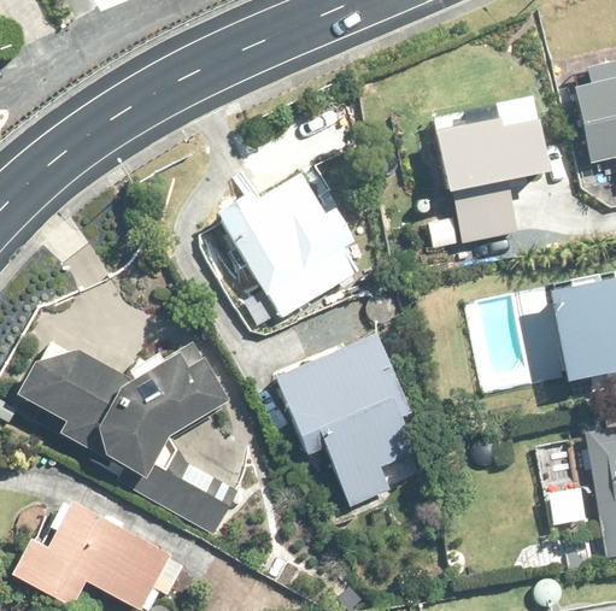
[(615,57),(587,63),(591,81),(574,84),(591,160),(615,154),(615,57)]
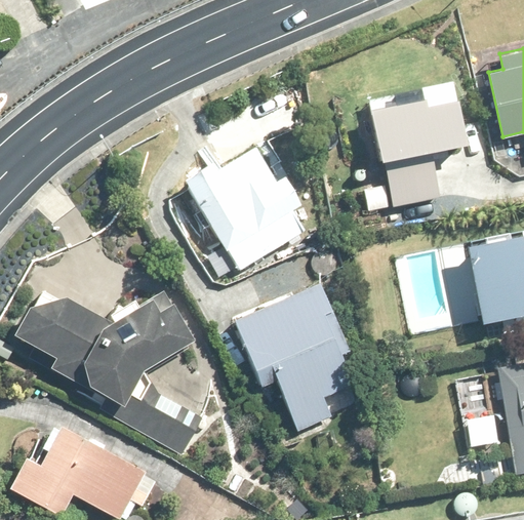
[(451,92),(367,109),(388,209),(439,199),(429,152),(462,145),(451,92)]
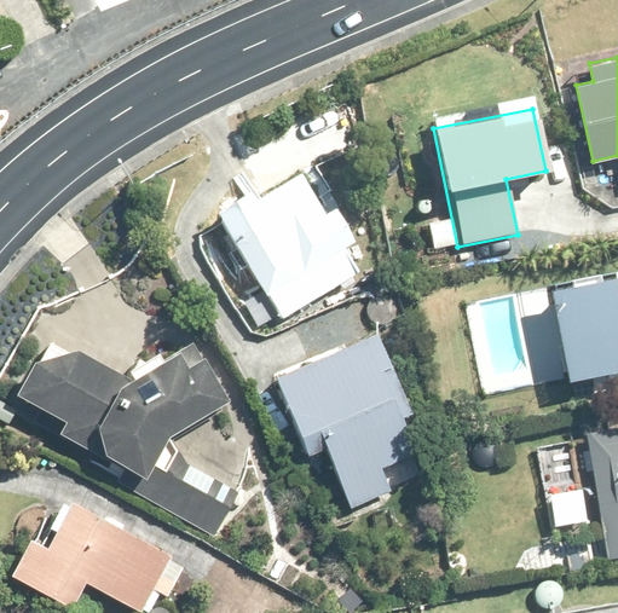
[(617,282),(555,295),(571,385),(617,375),(617,282)]
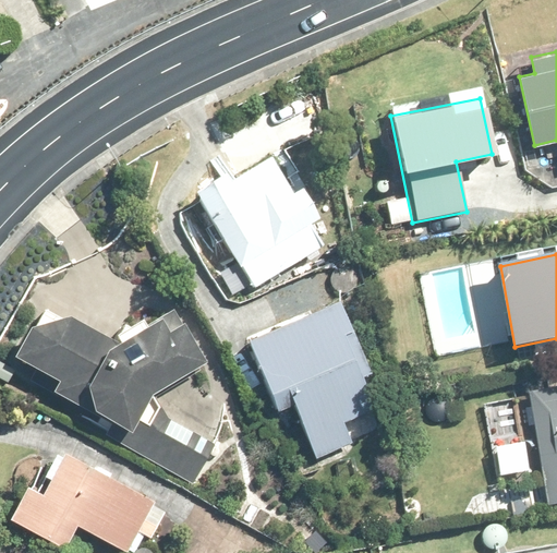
[(281,412),(293,407),(316,458),(386,425),(364,380),(373,375),(340,302),(250,344),(281,412)]
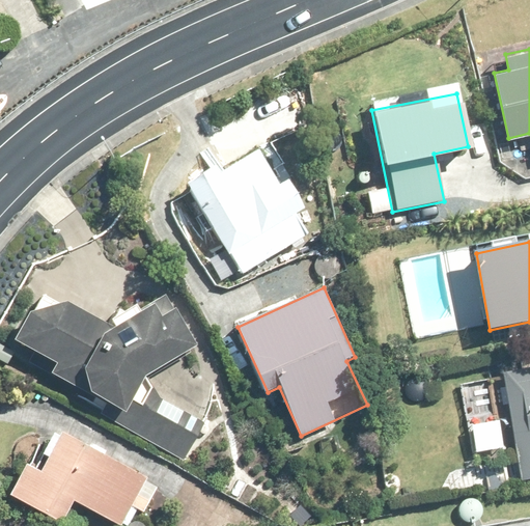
[(147,376),(198,342),(165,296),(112,328),(43,292),(15,340),(55,362),(50,372),(101,400),(95,409),(182,457),(202,419),(141,386),(147,376)]
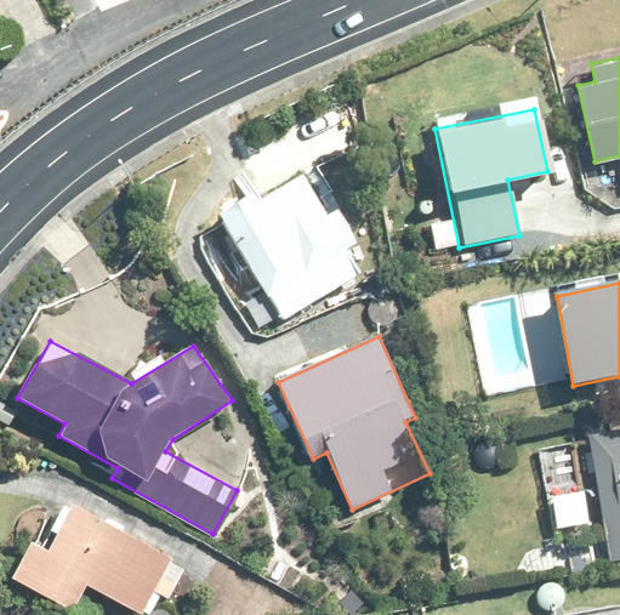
[(453,427),(437,433),(439,443),(456,437),(453,427)]
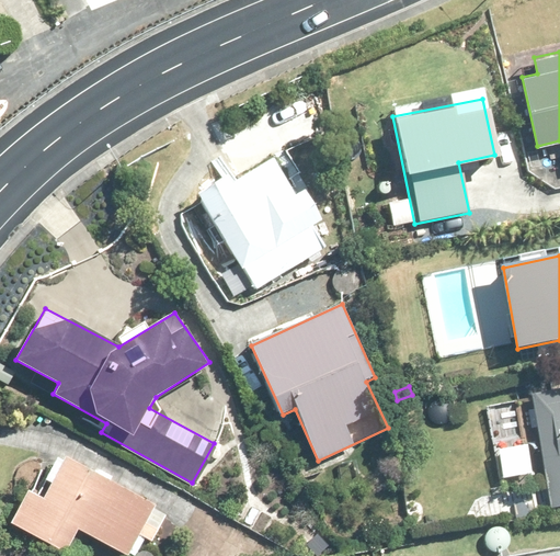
[(559,388),(532,394),(551,505),(559,503),(559,388)]
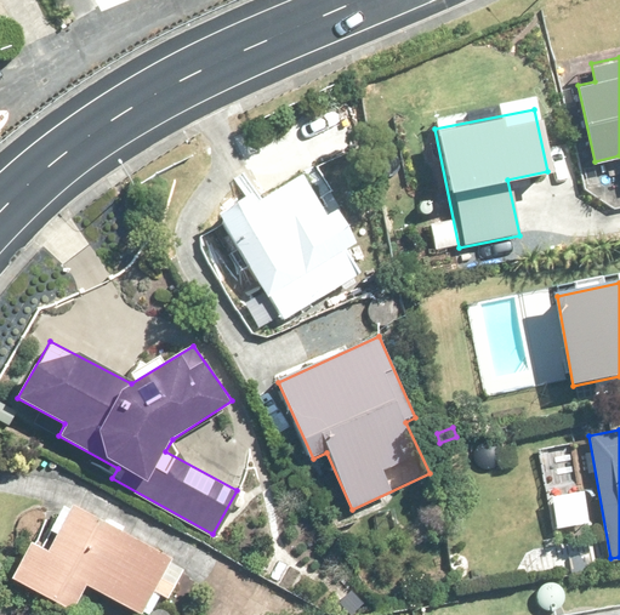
[(49,530),(55,533),(46,550),(30,541),(11,579),(74,610),(87,586),(143,614),(144,611),(153,614),(164,594),(170,598),(186,568),(171,562),(174,557),(121,530),(124,525),(104,516),(103,519),(70,502),(68,508),(61,506),(49,530)]
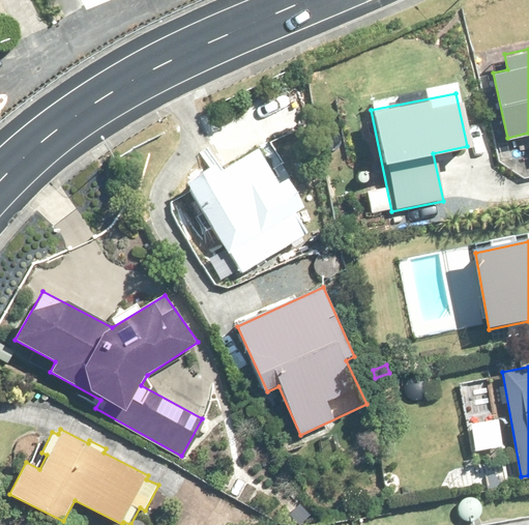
[(299,499),(288,513),(299,524),(312,511),(299,499)]
